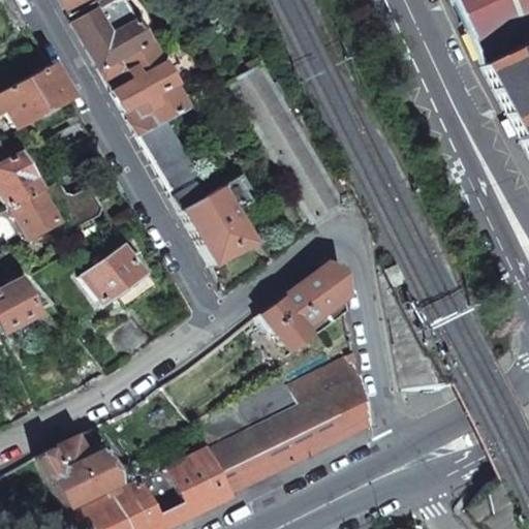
[(56,0),(61,8),(76,0),(56,0)]
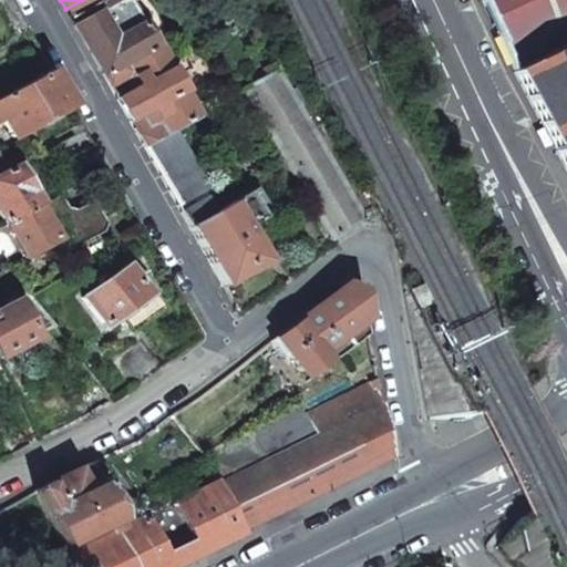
[(101,73),(153,45),(125,0),(103,0),(102,1),(106,8),(74,26),(101,73)]
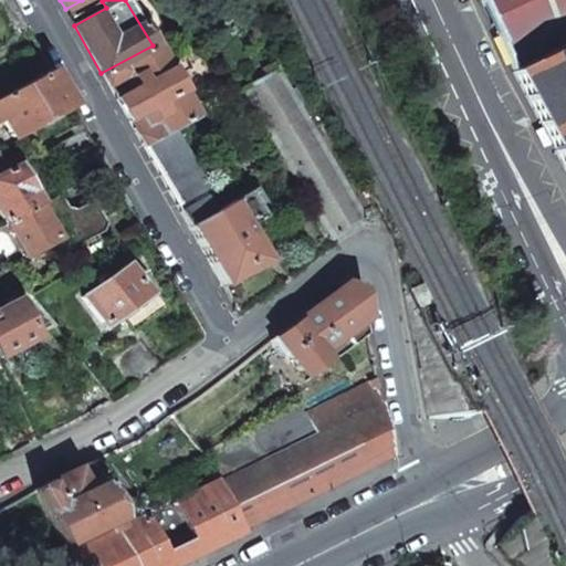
[(565,0),(478,0),(488,20),(512,72),(565,42),(565,0)]
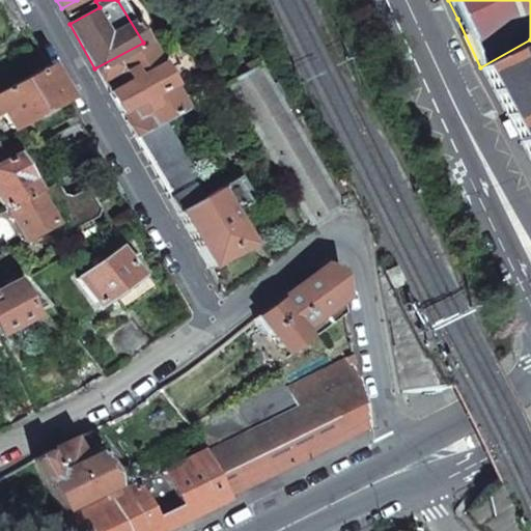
[(70,24),(100,7),(95,1),(66,18),(70,24)]
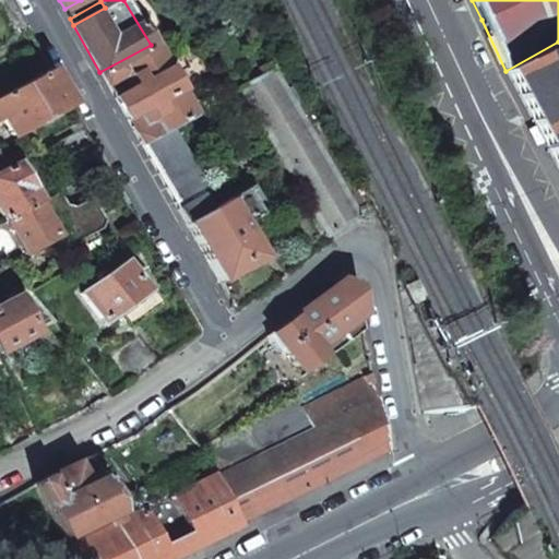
[(558,42),(506,71),(558,171),(558,42)]
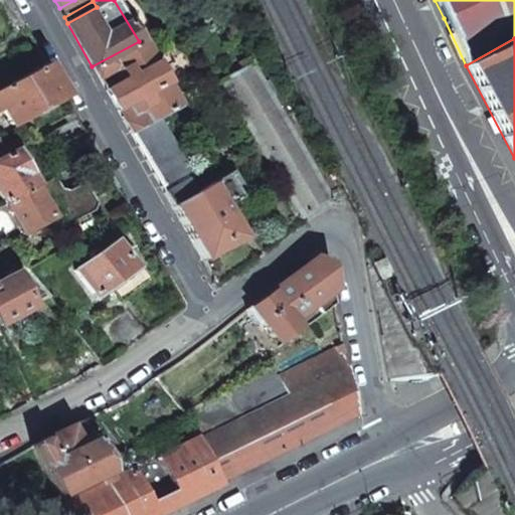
[(158,117),(178,106),(141,40),(139,41),(92,66),(130,134),(158,117)]
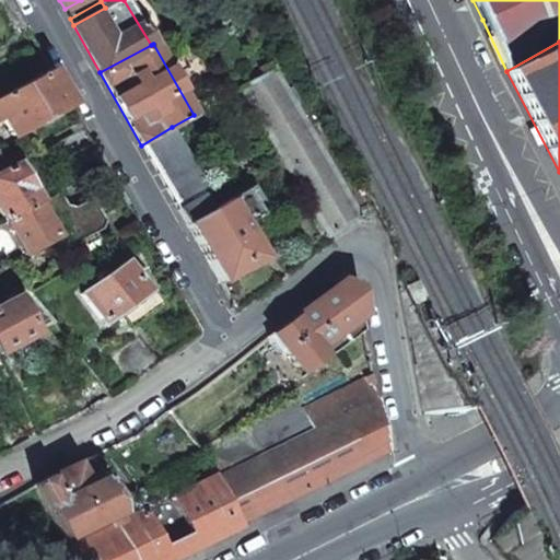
[(352,218),(356,214),(275,68),(241,88),(244,94),(326,240),(352,218)]
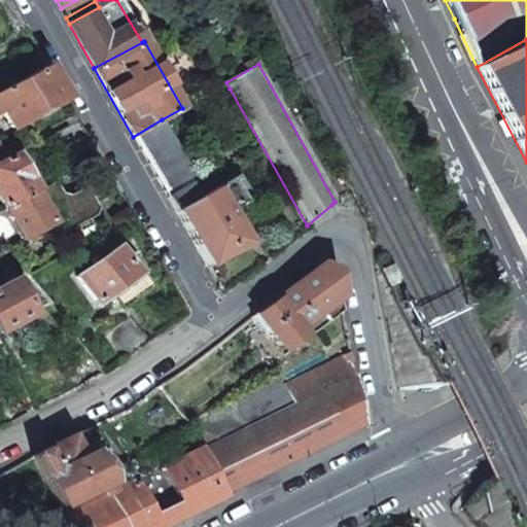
[(0,110),(9,129),(64,98),(45,65),(0,91),(0,110)]
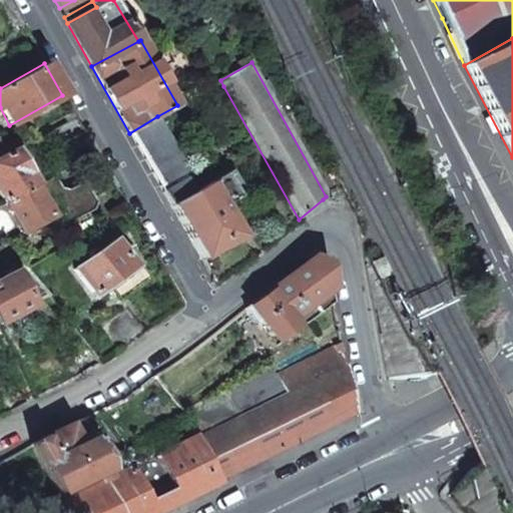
[(183,173),(188,170),(157,116),(129,133),(159,187),(183,173)]
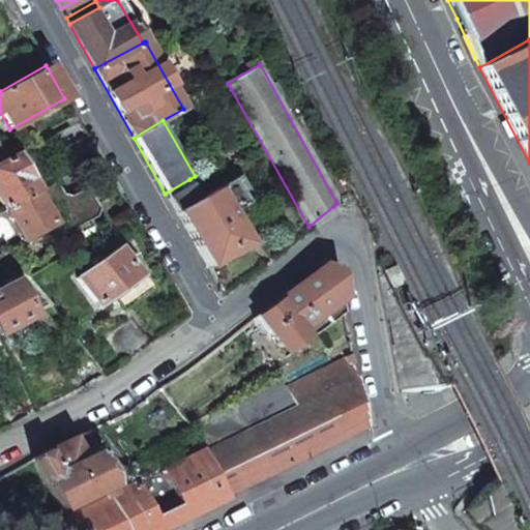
[(507,123),(506,120),(500,123),(508,140),(514,137),(507,123)]
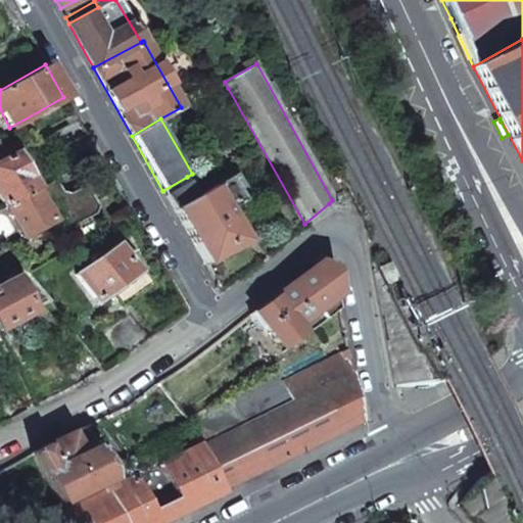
[(443,157),(436,140),(430,143),(436,156),(437,159),(443,157)]
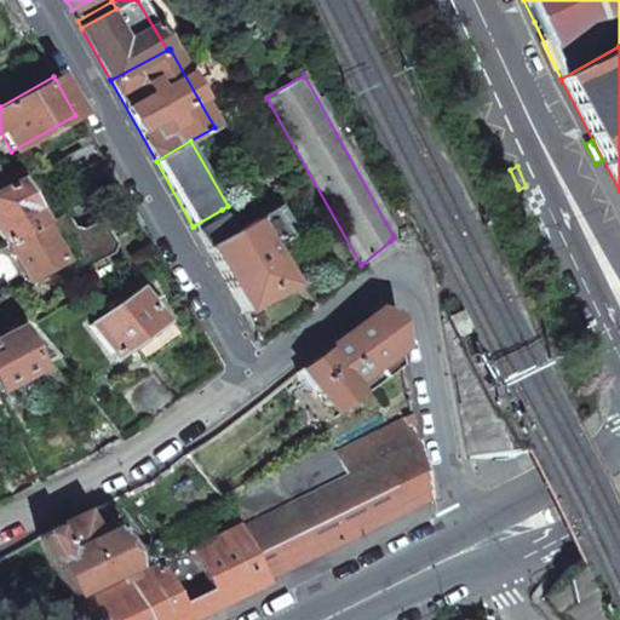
[(0,240),(3,246),(40,225),(16,182),(0,190),(0,240)]
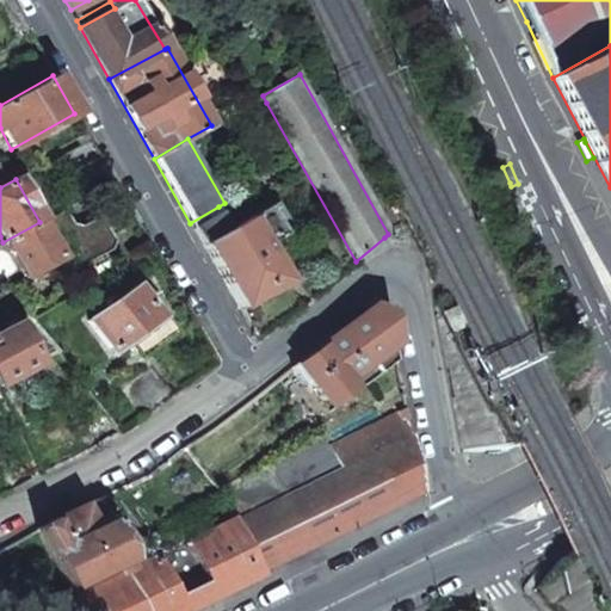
[(239,310),(288,282),(265,242),(288,229),(273,203),(230,228),(203,245),(239,310)]
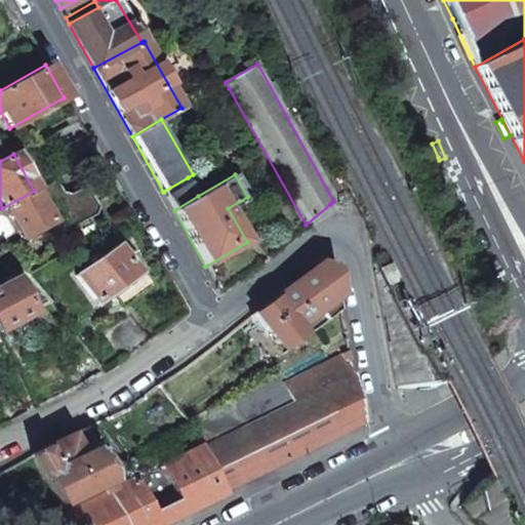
[(174,210),(198,196),(188,177),(163,192),(174,210)]
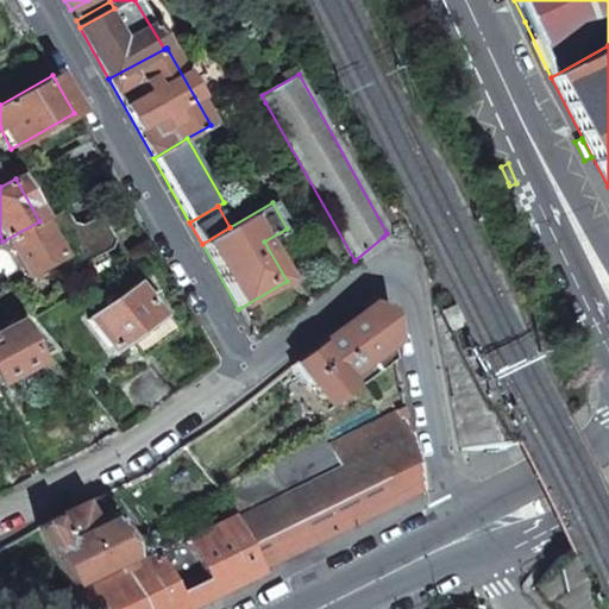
[(61,211),(41,223),(39,221),(2,242),(23,278),(43,267),(64,300),(92,283),(79,264),(106,249),(108,240),(98,223),(89,220),(76,227),(68,225),(61,211)]
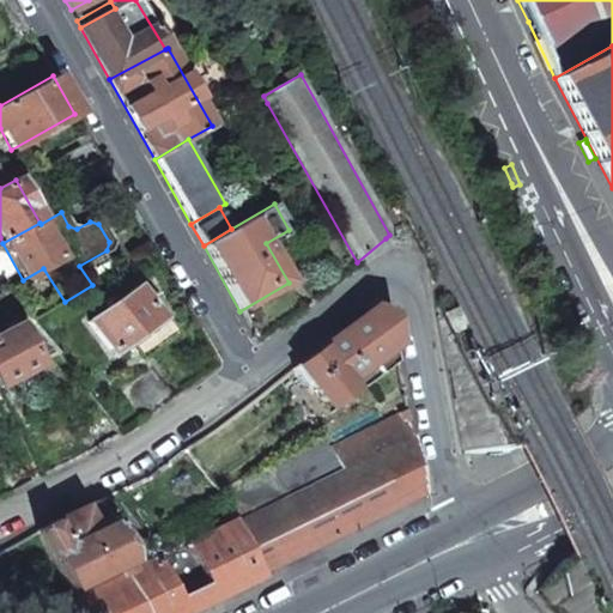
[(127,340),(156,319),(133,287),(86,322),(110,353),(127,340)]
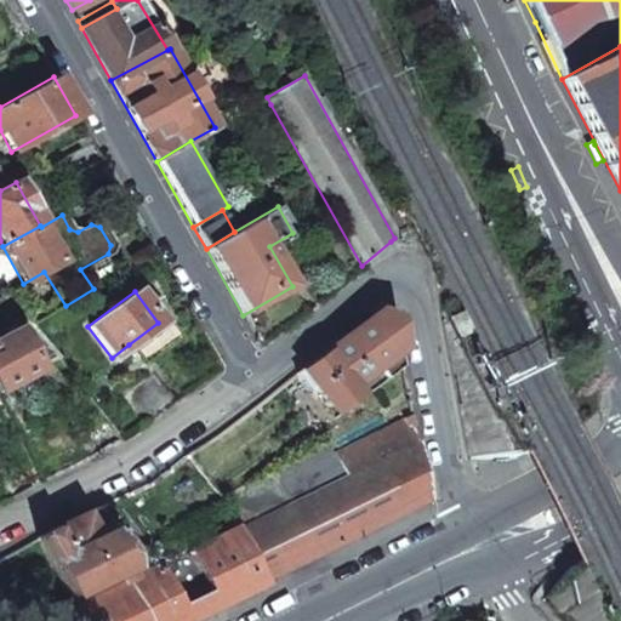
[(295,374),(330,412),(354,394),(348,387),(402,347),(397,318),(380,311),(295,374)]
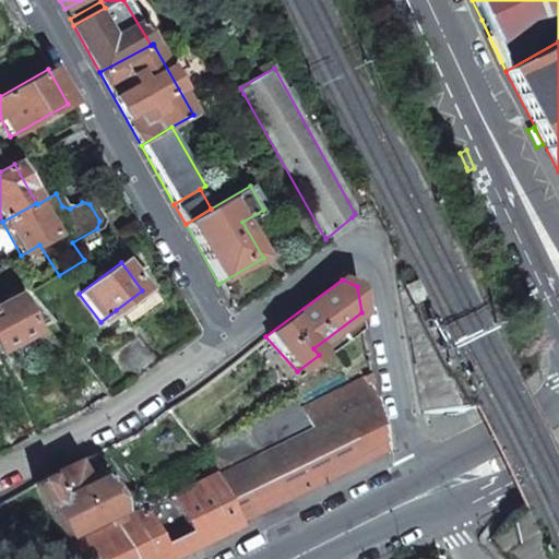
[(129,326),(161,304),(149,287),(142,290),(116,310),(129,326)]
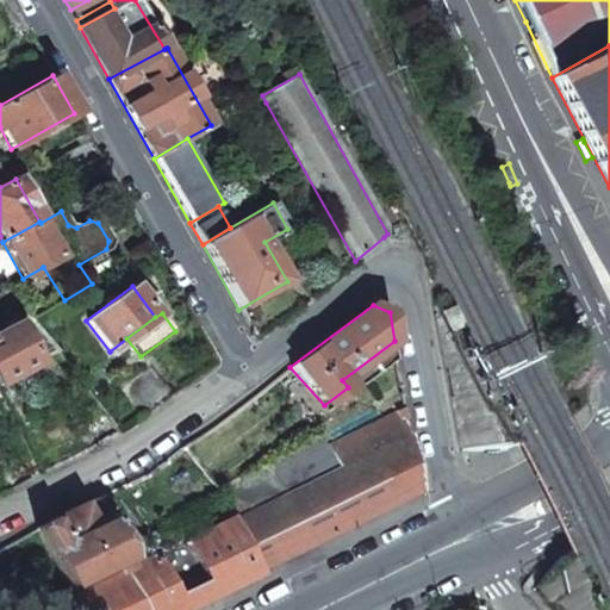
[(0,381),(36,363),(17,324),(0,332),(0,381)]
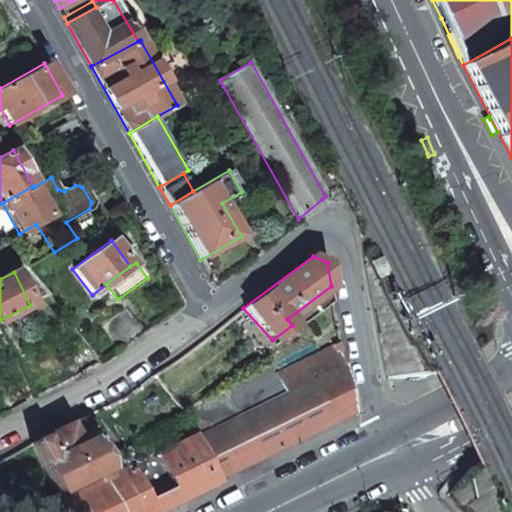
[(272,340),(276,345),(334,302),(331,286),(287,319),(292,325),(272,340)]
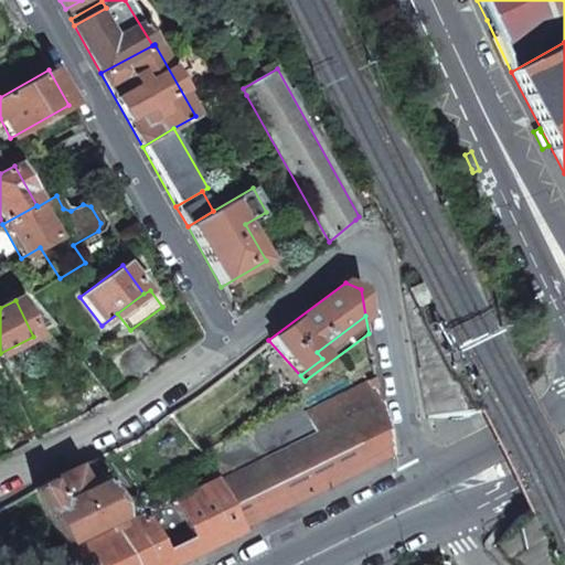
[(152,371),(158,368),(138,340),(110,362),(128,388),(152,371)]
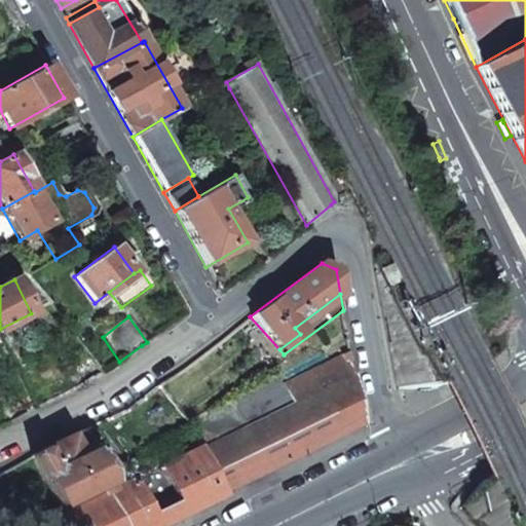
[(200,448),(222,494),(364,424),(350,351),(284,384),(277,372),(187,423),(191,429),(200,448)]
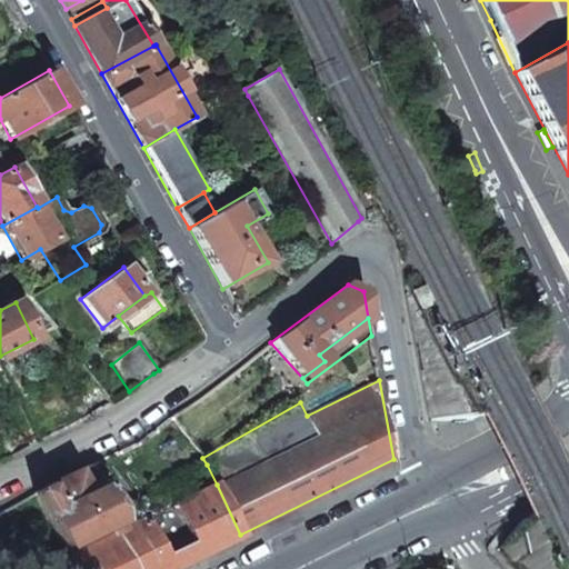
[(33,492),(60,547),(115,520),(113,517),(88,466),(45,487),(33,492)]
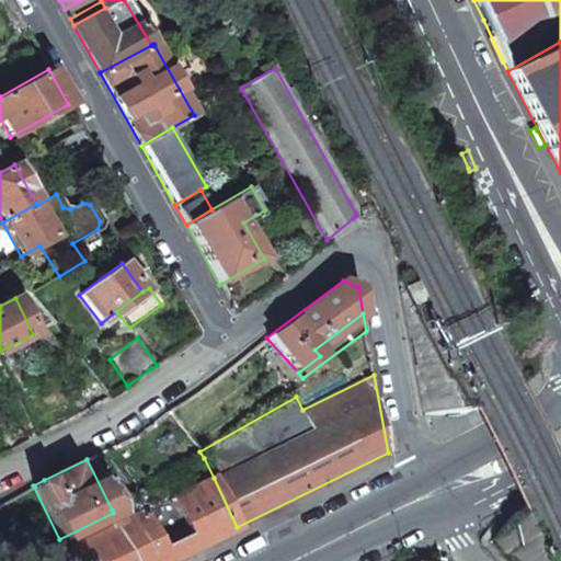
[(59,539),(69,560),(168,560),(171,560),(237,527),(214,478),(117,522),(113,513),(59,539)]
